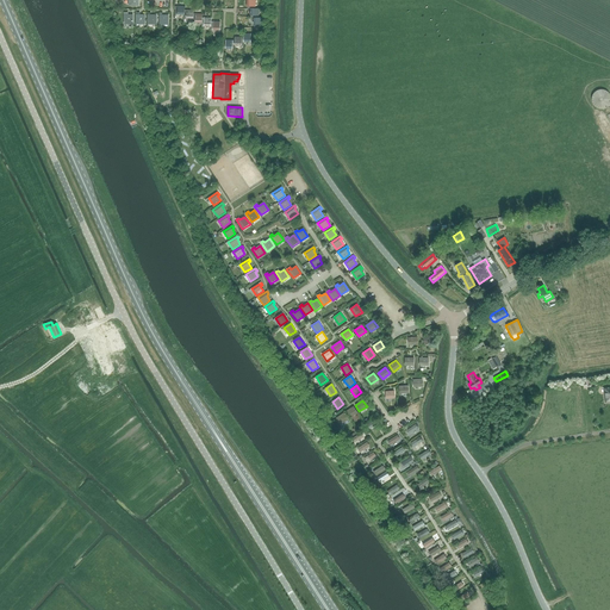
[(350,417),(358,412),(353,406),(346,411),(350,417)]
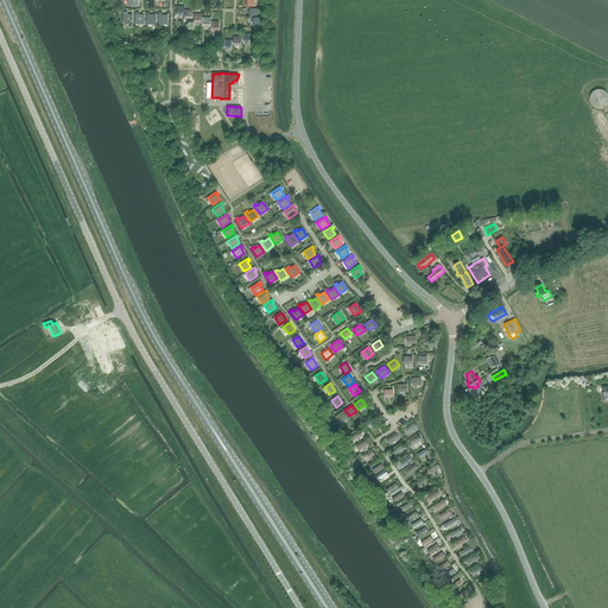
[(339,423),(347,418),(342,412),(335,417),(339,423)]
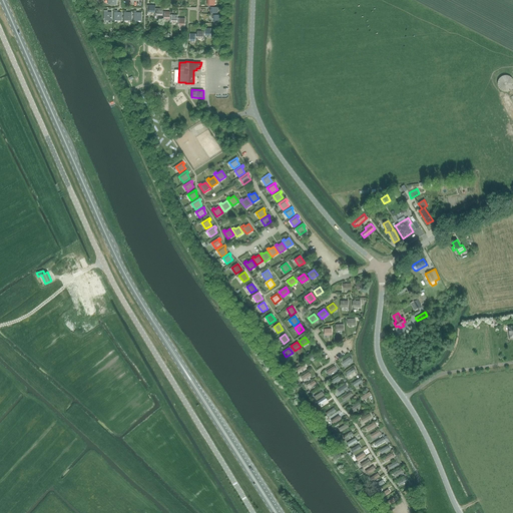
[(312,361),(320,356),(318,352),(309,357),(312,361)]
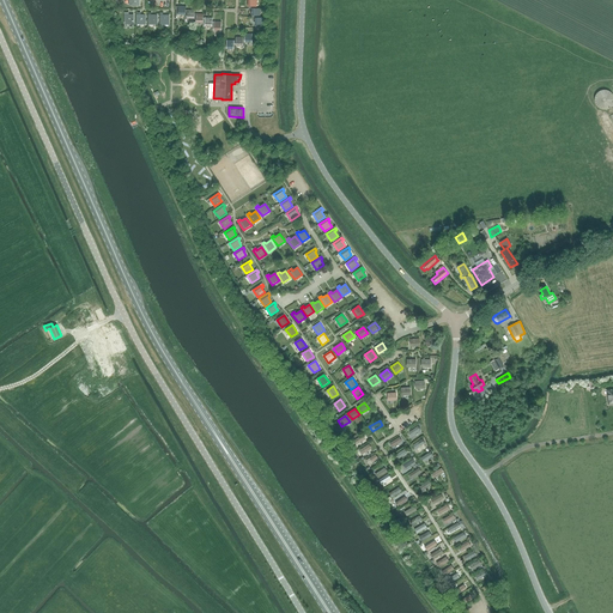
[(408,432),(411,436),(420,430),(418,426),(408,432)]
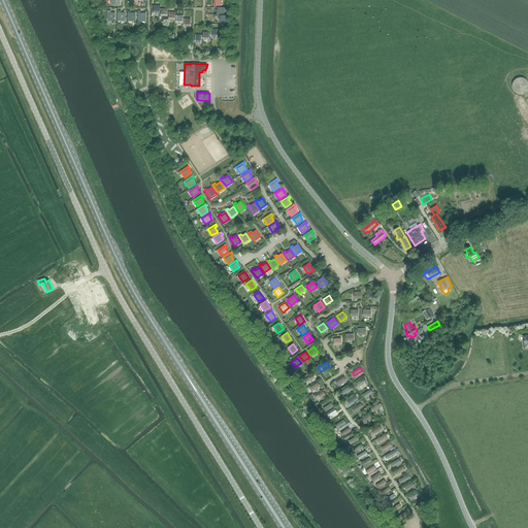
[(304,380),(306,383),(315,377),(312,374),(304,380)]
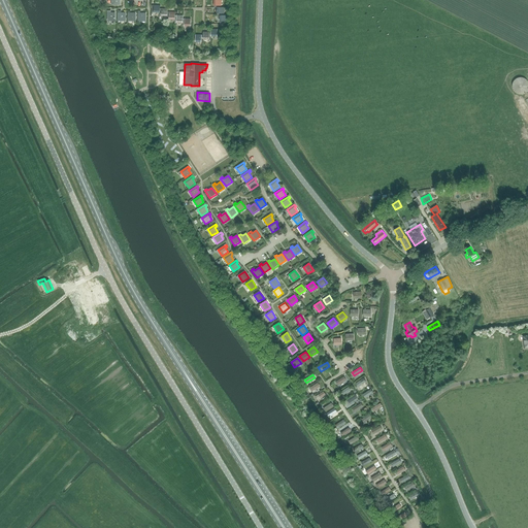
[(355,384),(358,387),(365,382),(363,378),(355,384)]
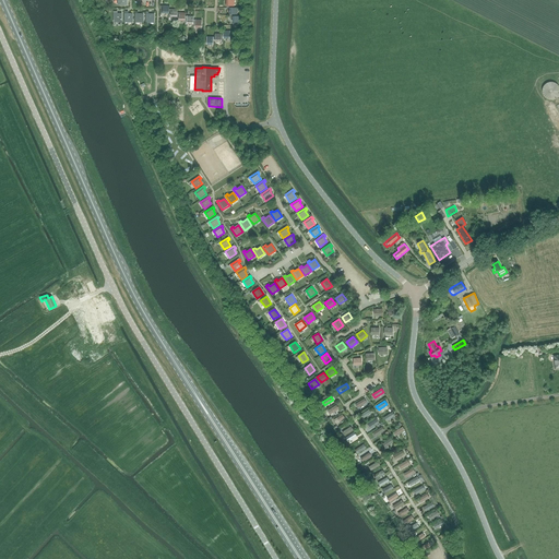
[(328,411),(330,414),(339,408),(336,405),(328,411)]
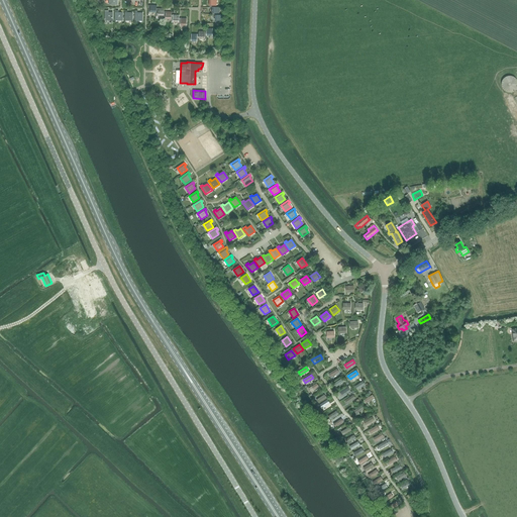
[(334,383),(336,387),(344,382),(342,378),(334,383)]
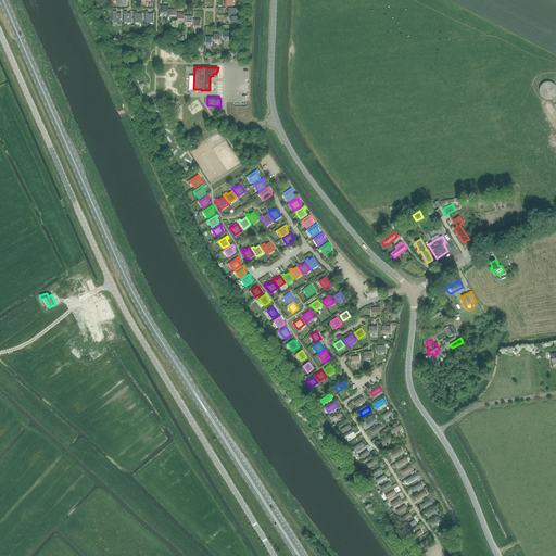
[(382,415),(384,419),(393,414),(391,409),(382,415)]
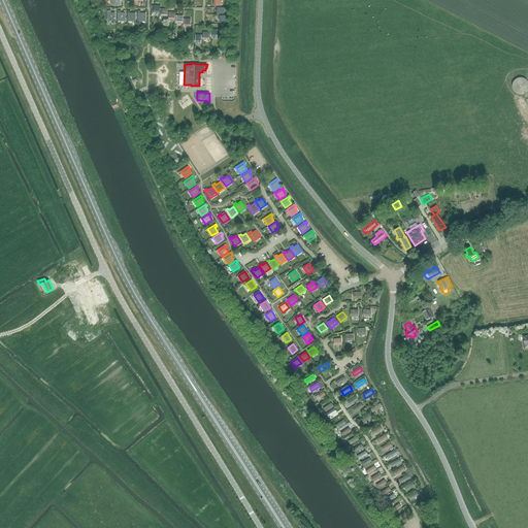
[(316,397),(318,400),(326,395),(323,392),(316,397)]
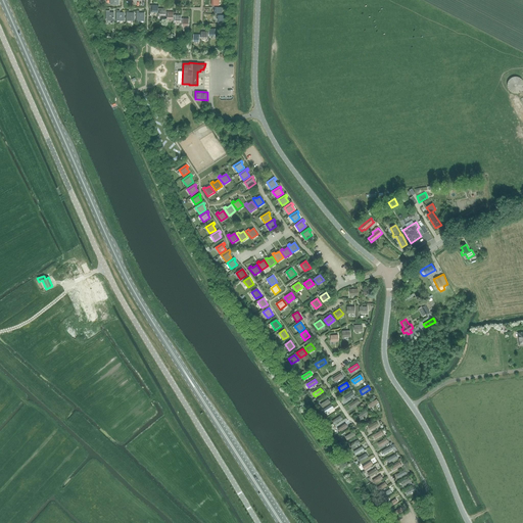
[(343,395),(345,399),(353,394),(351,390),(343,395)]
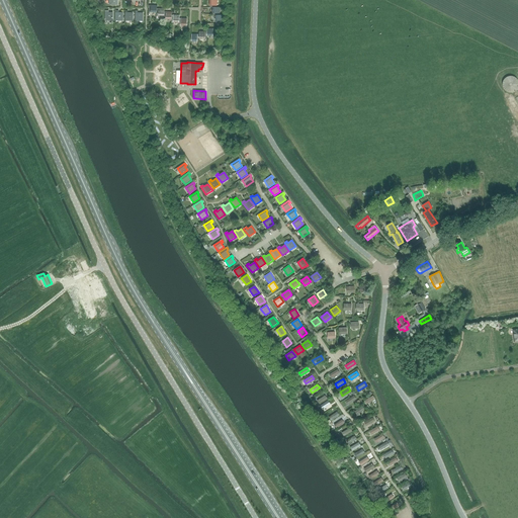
[(346,401),(348,404),(356,399),(354,396),(346,401)]
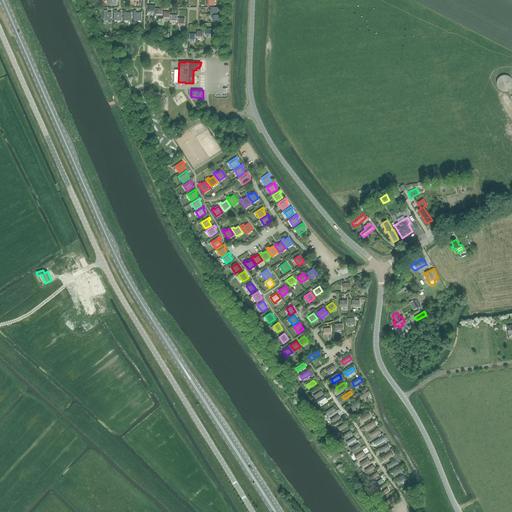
[(361,396),(363,400),(371,395),(369,391),(361,396)]
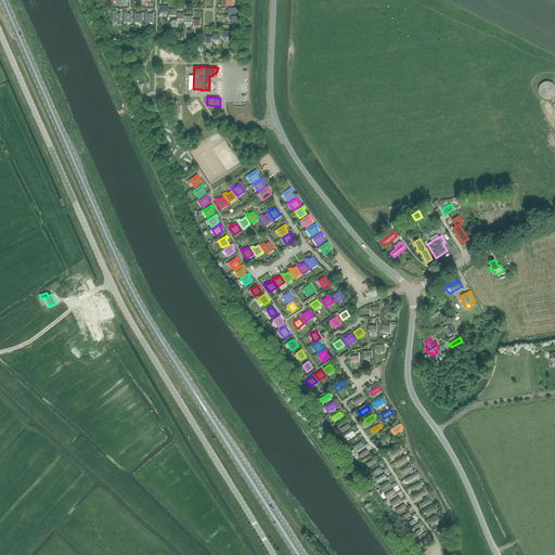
[(347,442),(357,436),(355,434),(348,438),(348,436),(345,438),(347,442)]
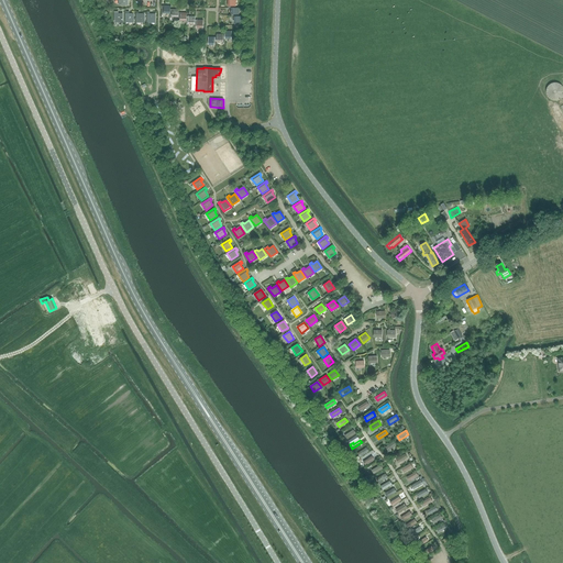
[(388,451),(397,444),(395,441),(386,446),(388,451)]
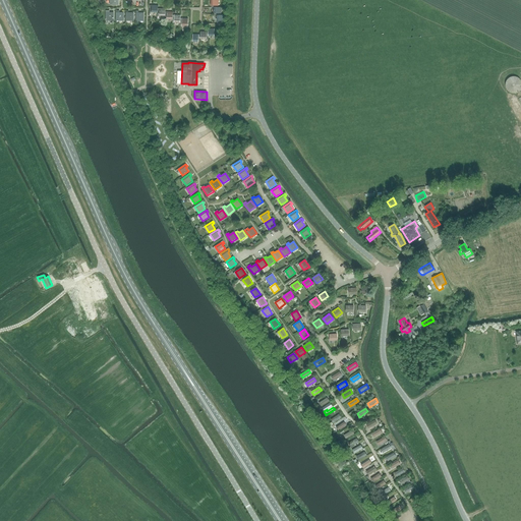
[(333,423),(342,417),(339,414),(331,419),(333,423)]
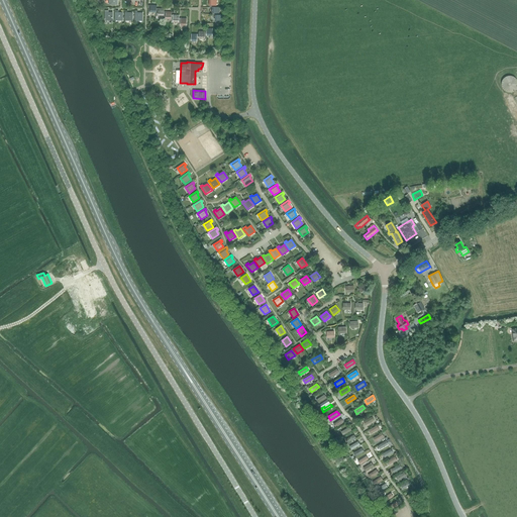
[(374,438),(376,441),(384,436),(382,433),(374,438)]
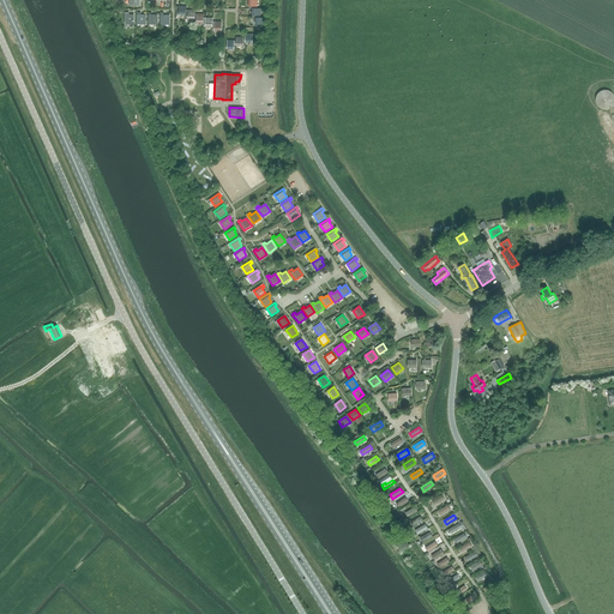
[(415,530),(417,534),(427,528),(426,524),(415,530)]
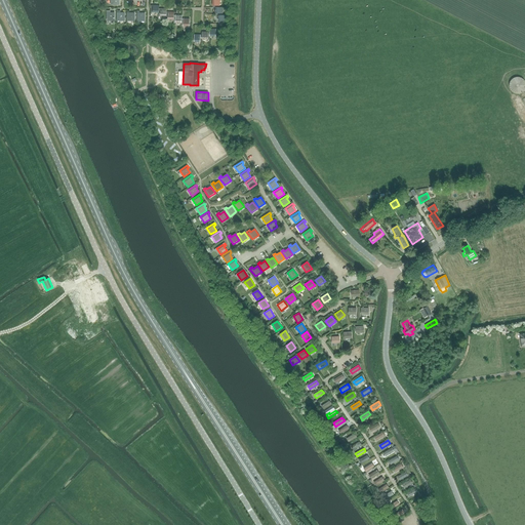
[(384,452),(386,456),(394,451),(392,448),(384,452)]
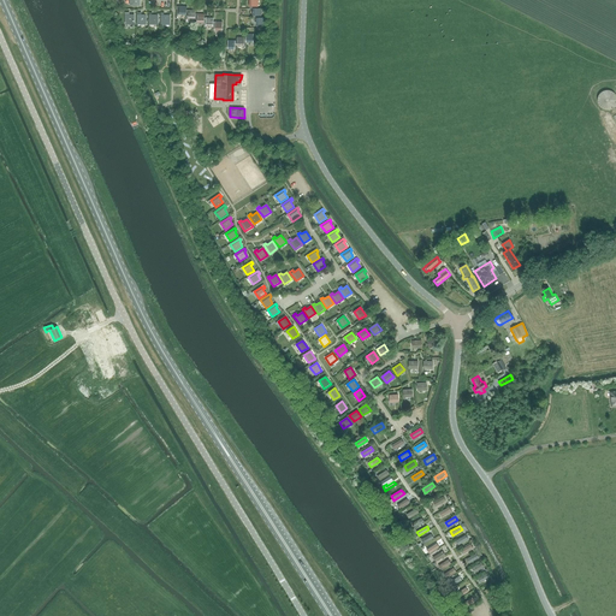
[(426,550),(430,554),(439,548),(436,544),(431,548),(426,550)]
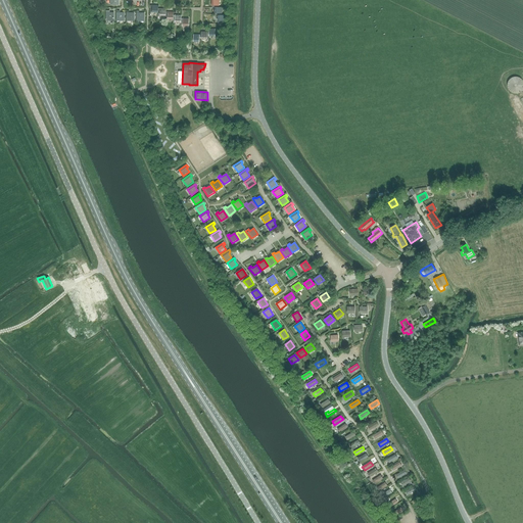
[(391,467),(393,470),(401,466),(399,462),(391,467)]
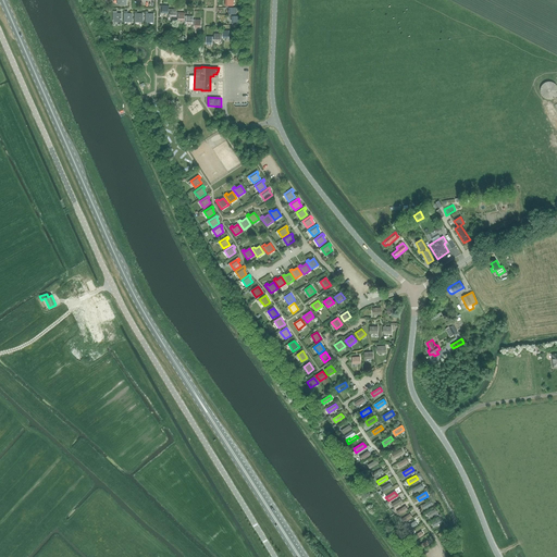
[(392,504),(394,508),(403,503),(400,498),(392,504)]
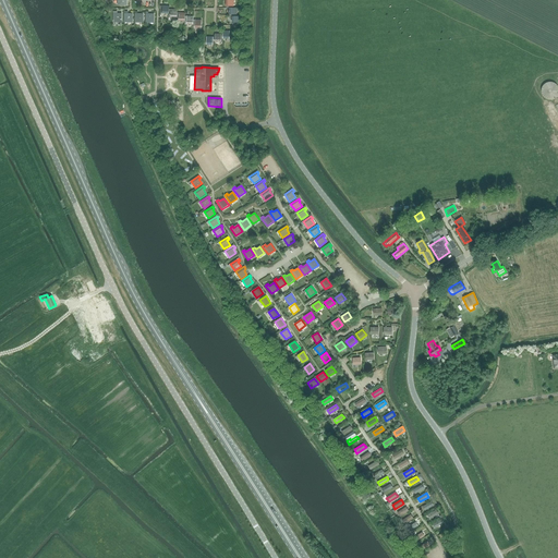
[(423,507),(425,510),(434,505),(432,501),(423,507)]
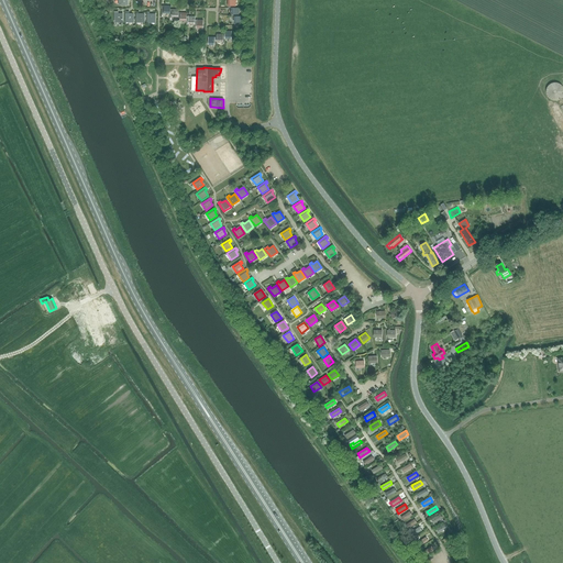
[(401,517),(404,521),(411,515),(409,511),(401,517)]
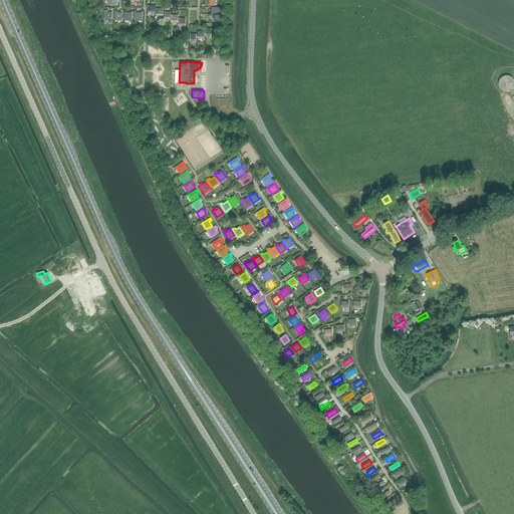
[(394,474),(396,478),(404,473),(402,470),(394,474)]
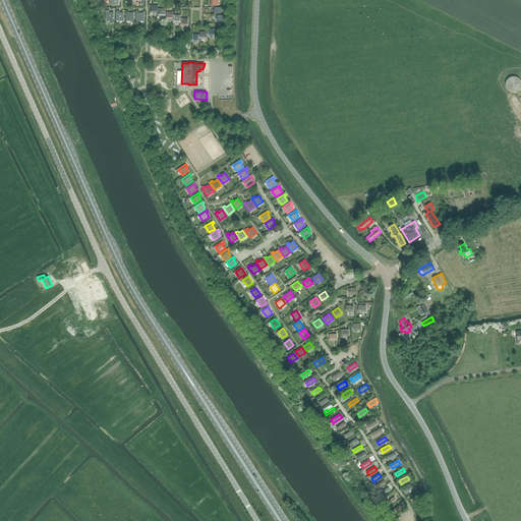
[(406,493),(414,488),(412,484),(404,489),(406,493)]
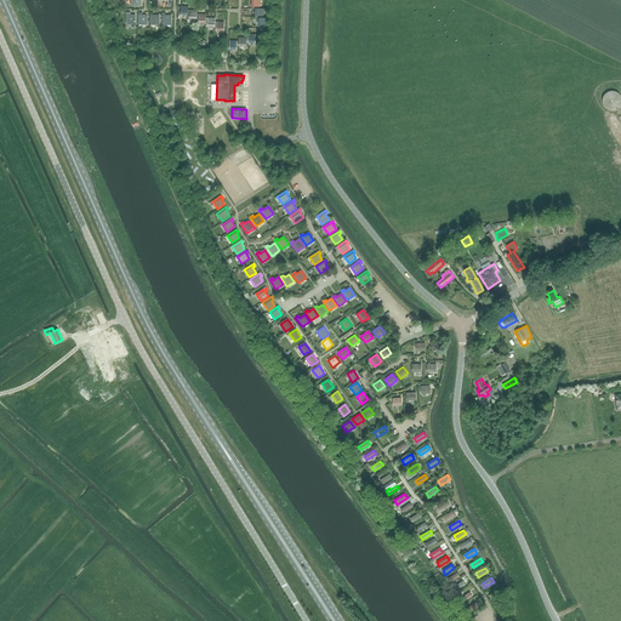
[(454,592),(466,585),(463,581),(451,588),(454,592)]
